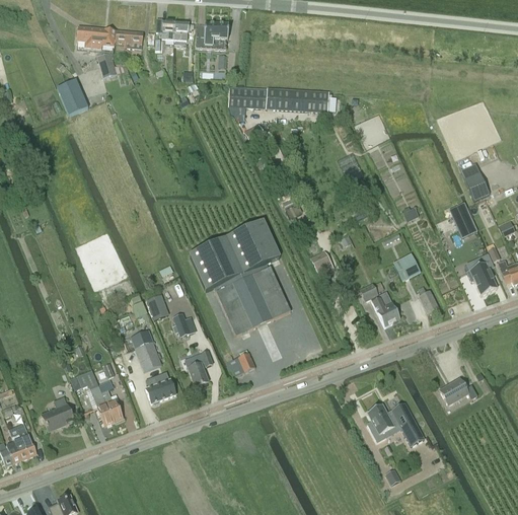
[(174,32),(174,21),(162,20),(157,20),(156,33),(162,33),(161,39),(162,39),(162,40),(174,41),(174,32)]
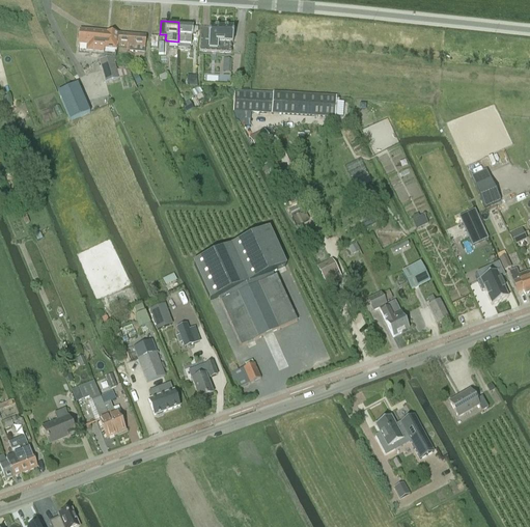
[(192,33),(192,31),(197,31),(197,29),(199,29),(199,24),(193,24),(193,23),(178,22),(178,33),(178,42),(191,42),(192,33)]
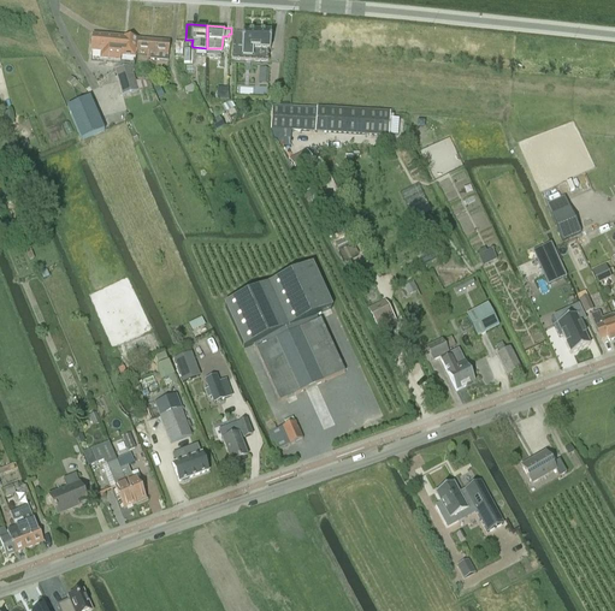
[(268,46),(270,28),(259,28),(250,27),(242,27),(232,27),(232,57),(268,58),(268,46)]
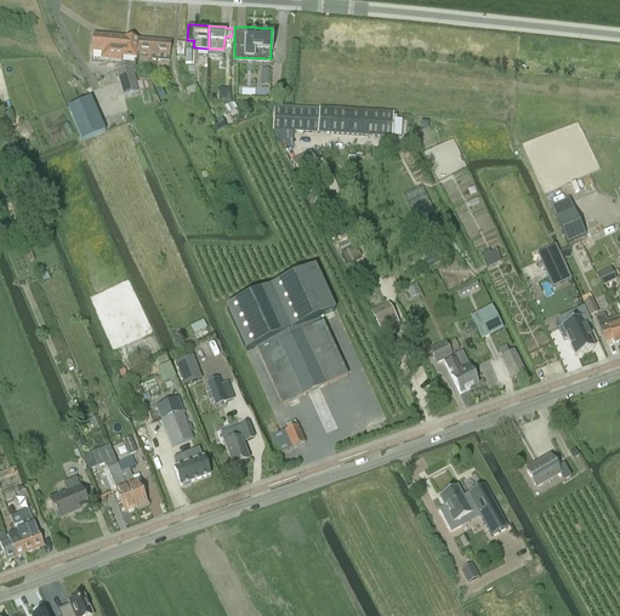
[(123,53),(124,34),(100,32),(96,32),(94,30),(94,34),(92,49),(92,58),(114,61),(114,57),(121,58),(123,53)]
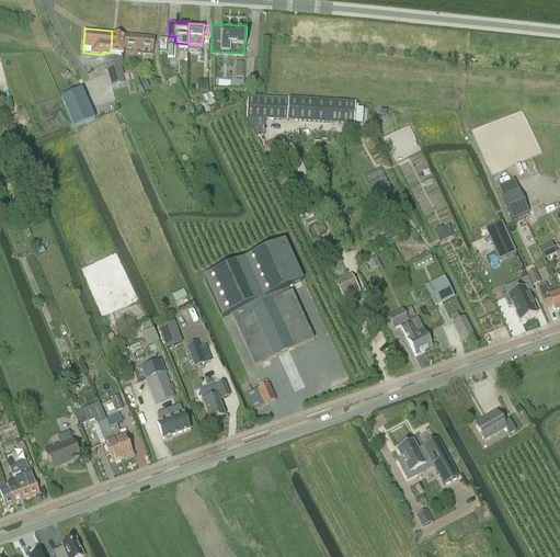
[(124,49),(124,46),(125,32),(112,31),(111,48),(124,49)]
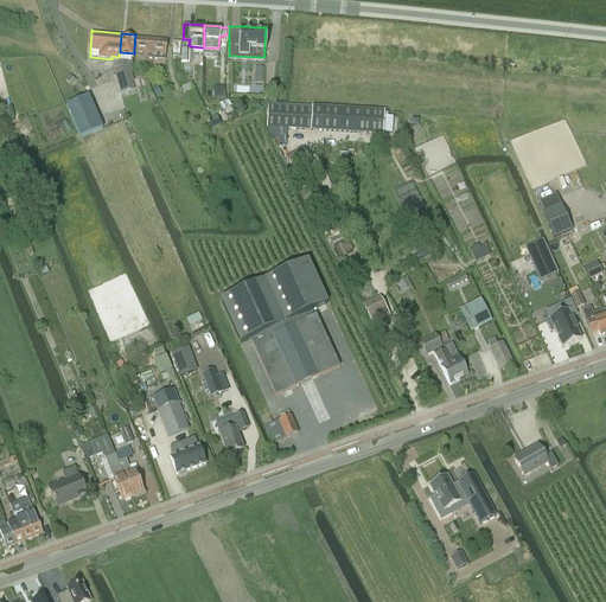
[(135,34),(134,50),(146,50),(146,55),(166,56),(167,37),(135,34)]
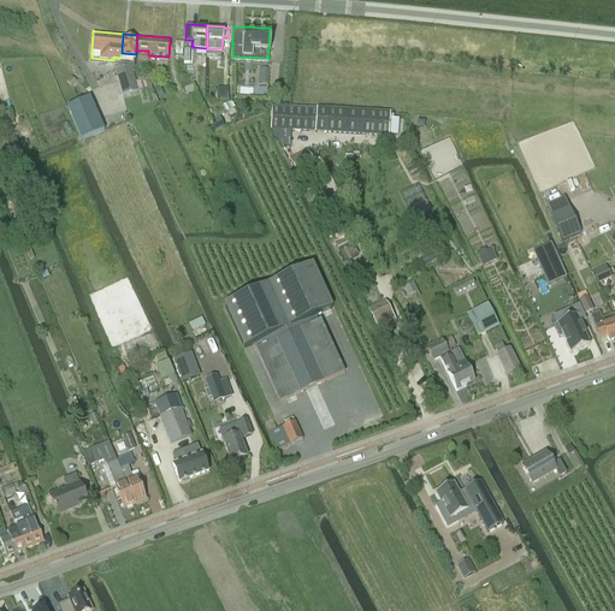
[(135,66),(132,61),(117,65),(123,92),(139,88),(136,78),(132,67),(135,66)]
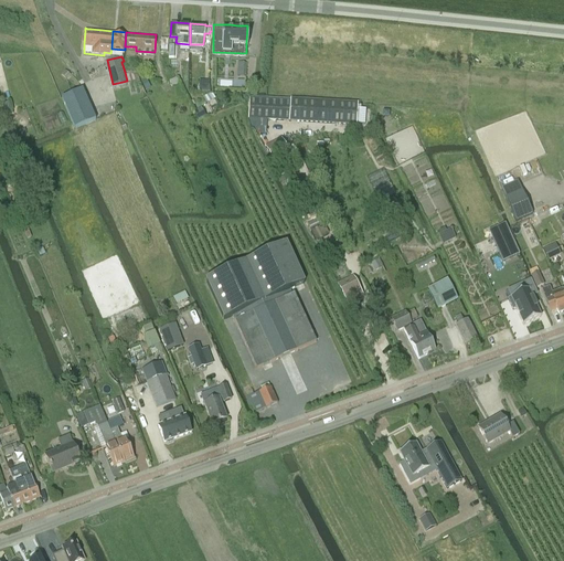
[(247,60),(238,60),(237,73),(246,73),(247,60)]
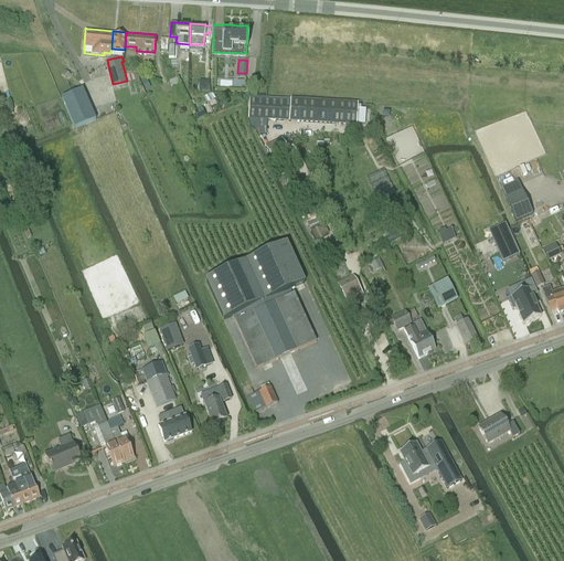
[(138,72),(125,72),(127,81),(139,76),(138,72)]
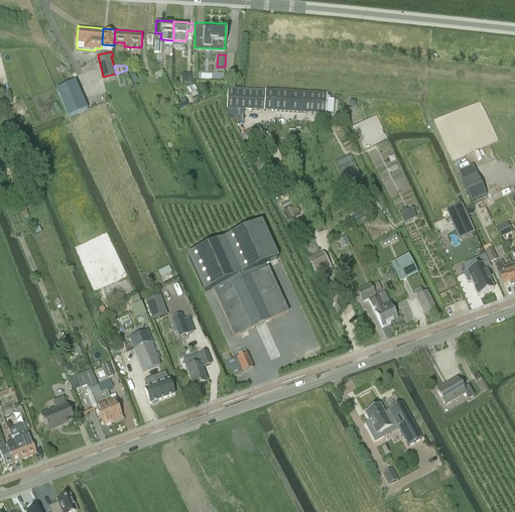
[(158,76),(165,73),(162,66),(155,69),(158,76)]
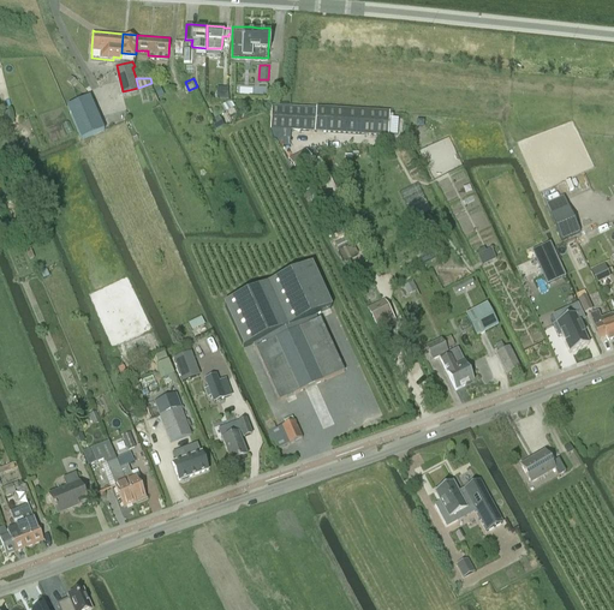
[(90,93),(69,102),(83,137),(106,126),(90,93)]
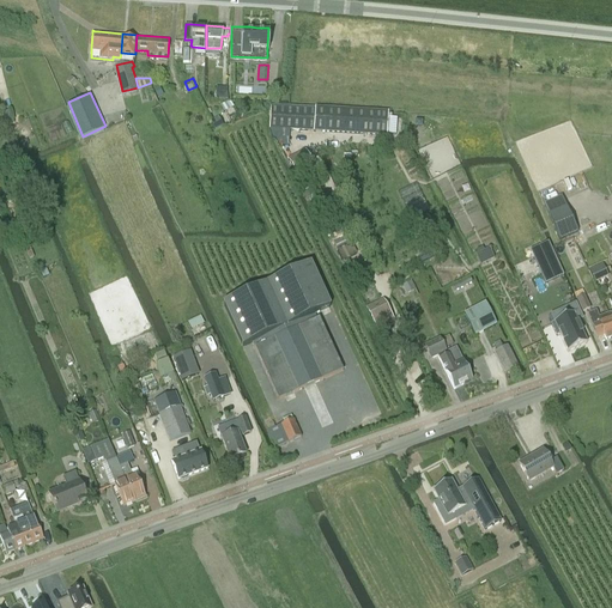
[(271,126),(315,128),(387,133),(388,108),(316,104),(272,102),(271,126)]
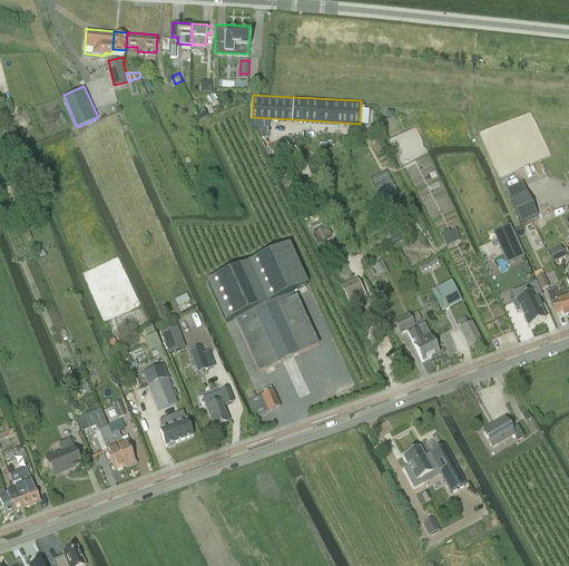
[(2,103),(7,111),(7,114),(10,113),(13,111),(9,99),(2,103)]
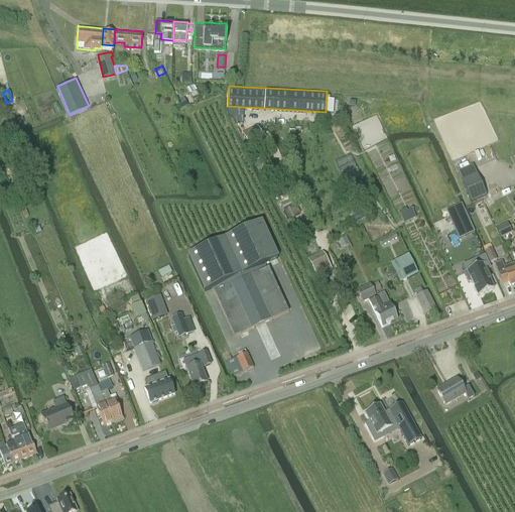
[(179,98),(178,99),(177,99),(179,102),(181,107),(183,106),(184,106),(187,104),(183,97),(180,98),(179,98)]
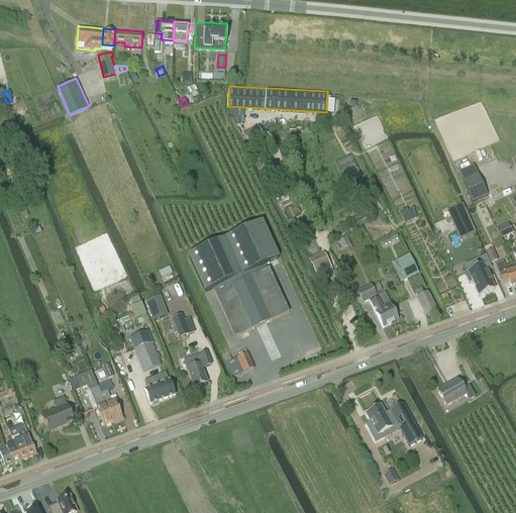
[(249,143),(265,136),(258,123),(242,131),(246,138),(249,143)]
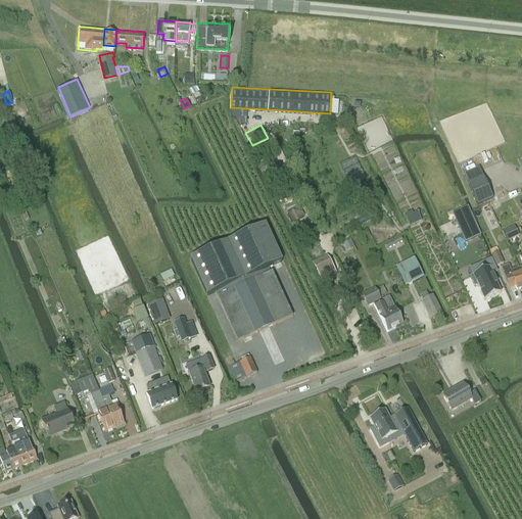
[(357,181),(368,176),(357,151),(345,156),(357,181)]
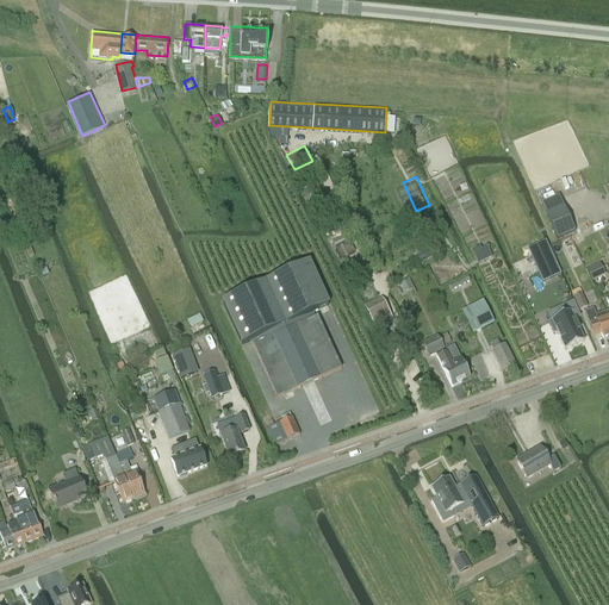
[(559,191),(542,199),(547,211),(565,204),(559,192),(559,191)]
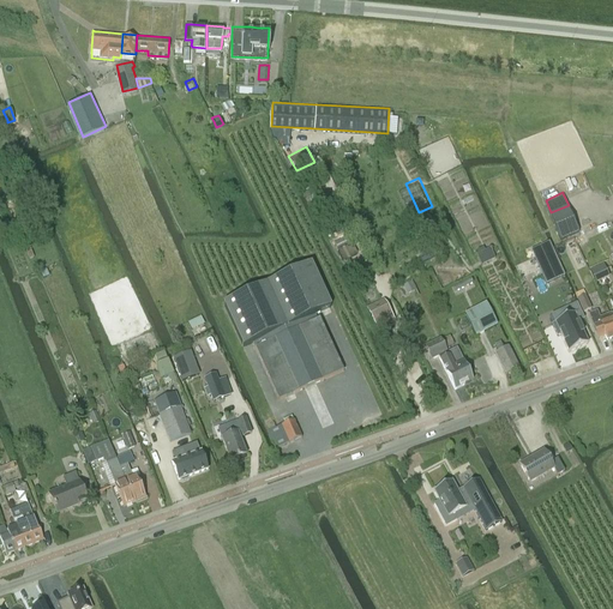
[(325,211),(332,207),(325,194),(318,198),(325,211)]
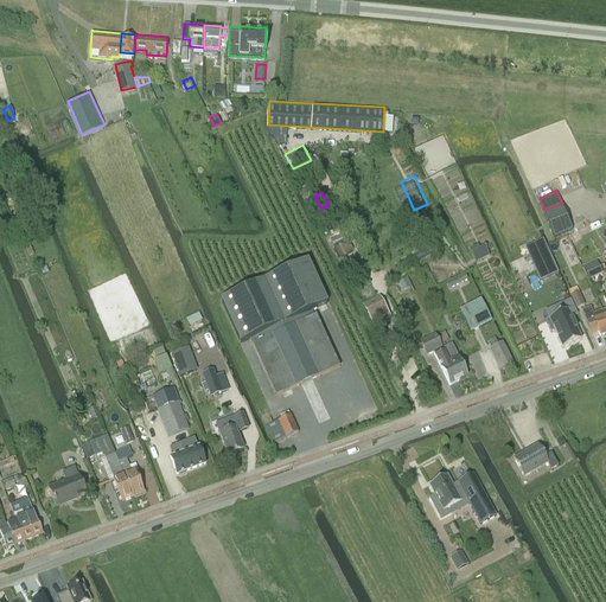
[(555,235),(573,226),(562,203),(544,210),(555,235)]
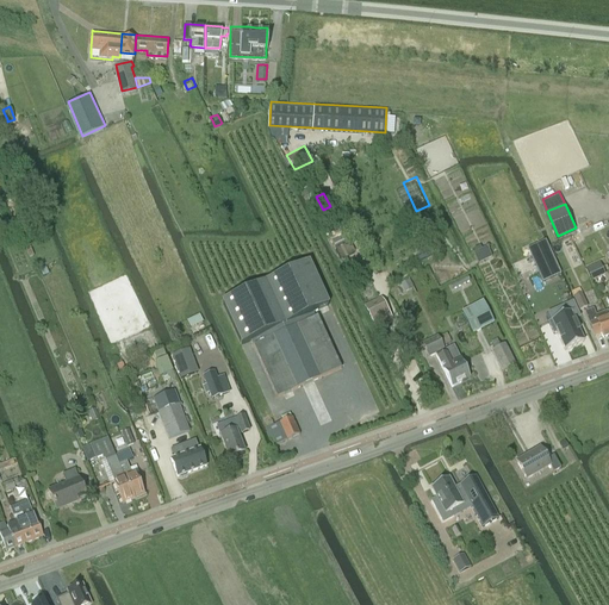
[(585,268),(571,234),(563,236),(576,272),(585,268)]
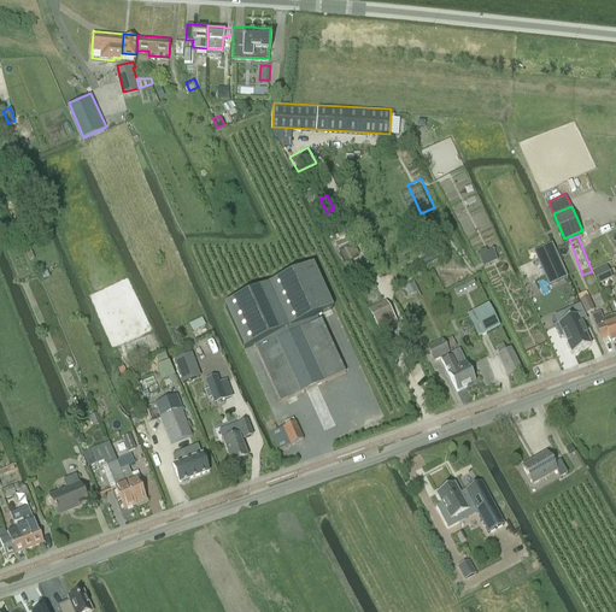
[(346,259),(361,252),(356,241),(341,248),(346,259)]
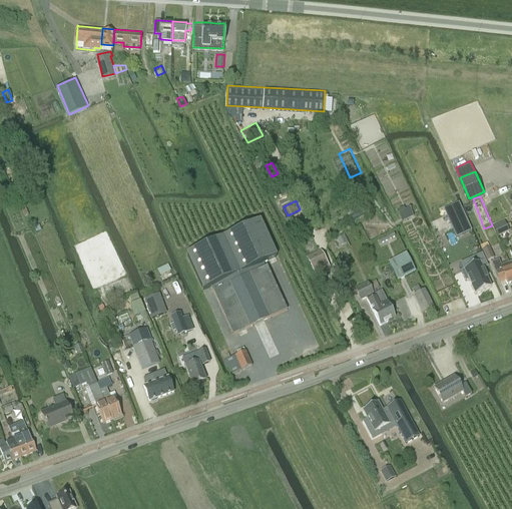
[(402,208),(398,209),(403,218),(415,212),(411,204),(405,206),(402,208)]
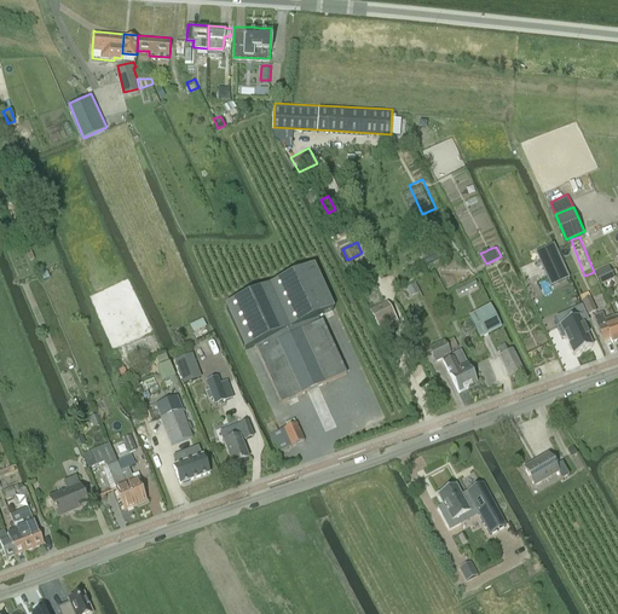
[(570,274),(558,248),(539,256),(552,283),(570,274)]
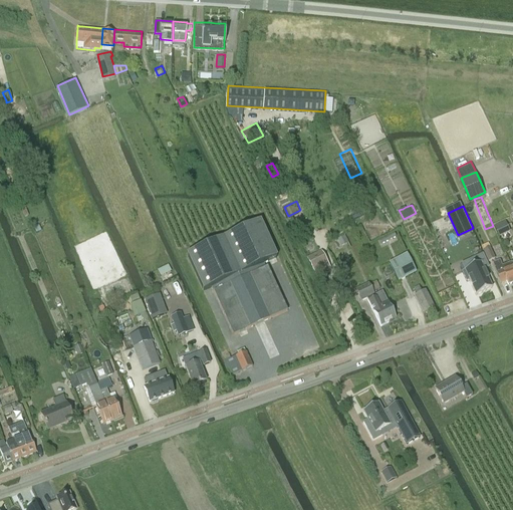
[(188,251),(205,287),(212,284),(234,332),(287,308),(266,260),(277,254),(261,218),(188,251)]
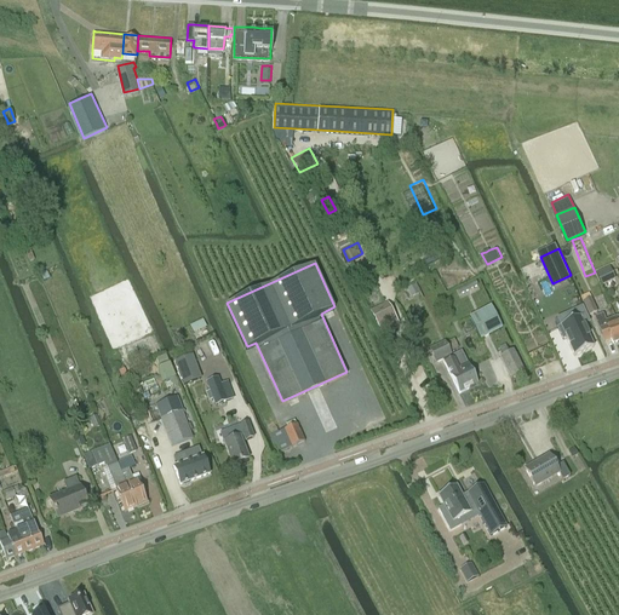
[(603,282),(617,276),(611,263),(597,269),(603,282)]
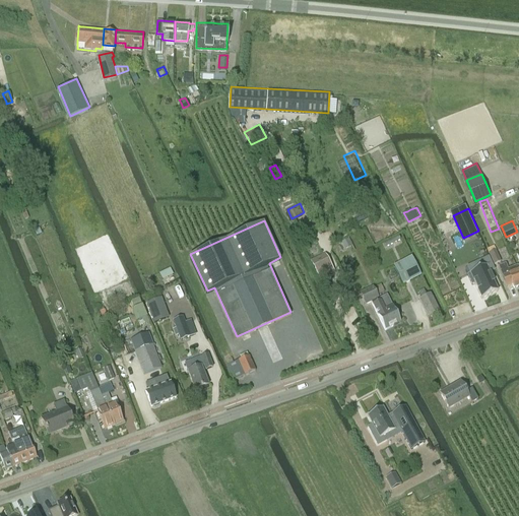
[(401,237),(399,234),(385,241),(386,244),(401,237)]
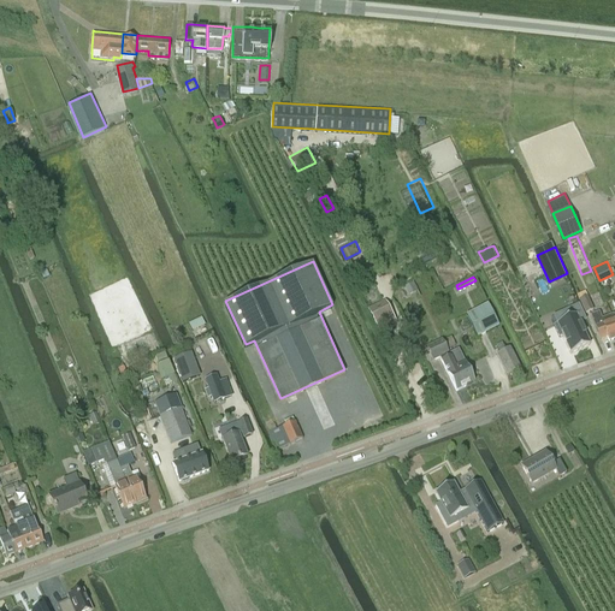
[(586,309),(593,306),(589,294),(581,297),(586,309)]
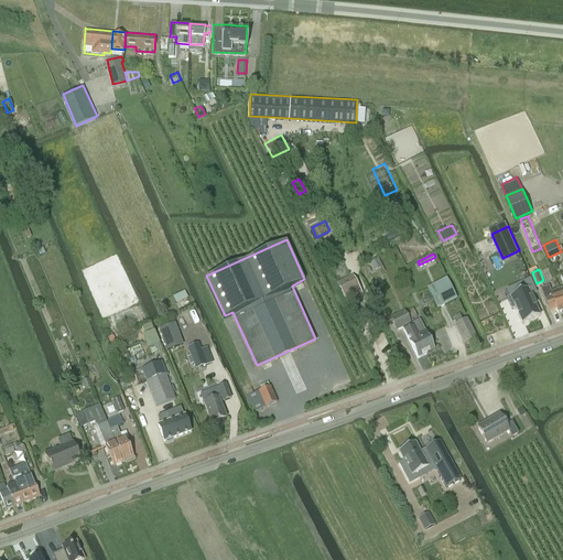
[(354,271),(338,279),(337,280),(349,303),(366,294),(354,271)]
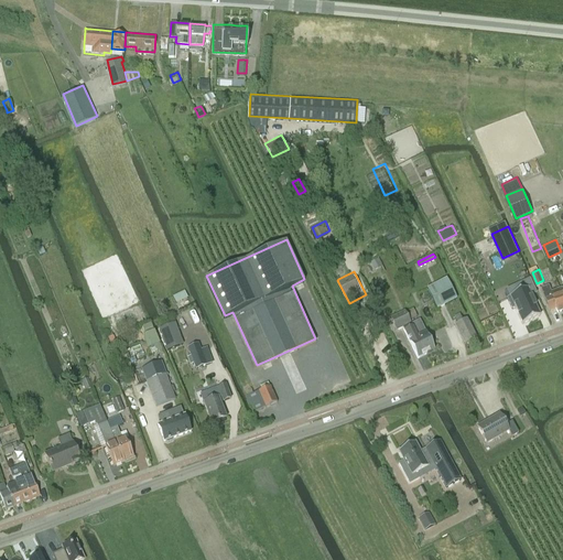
[(439,307),(458,295),(447,276),(428,286),(439,307)]
